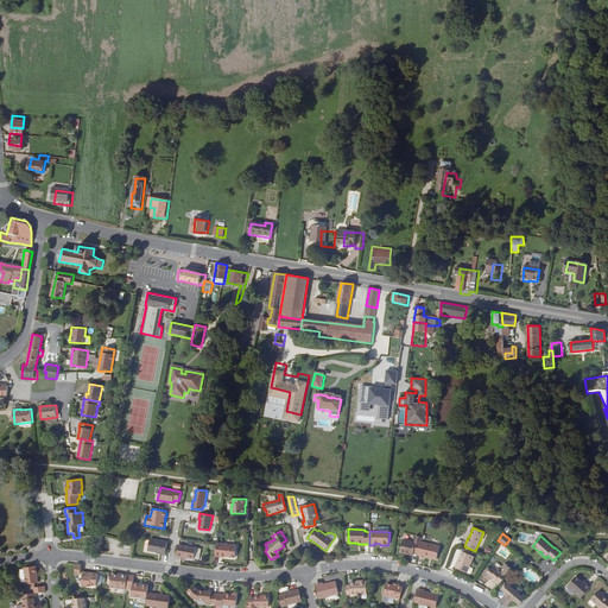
[(168,542),(150,539),(149,551),(160,553),(165,555),(168,542)]
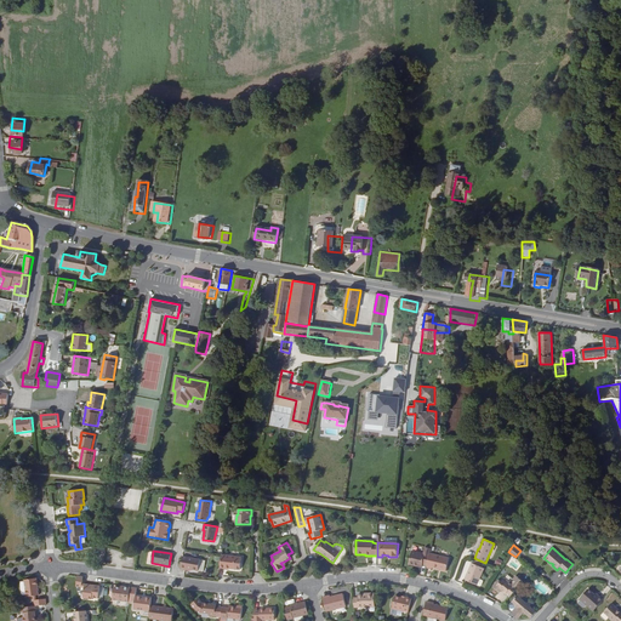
[(426,554),(412,551),(409,564),(419,567),(419,565),(422,567),(423,565),(427,565),(429,554),(426,554)]
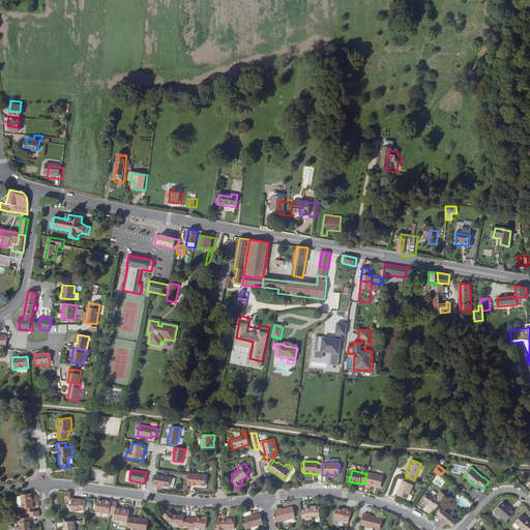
[(383,476),(367,472),(366,473),(364,482),(364,484),(369,486),(369,484),(381,488),(383,476)]
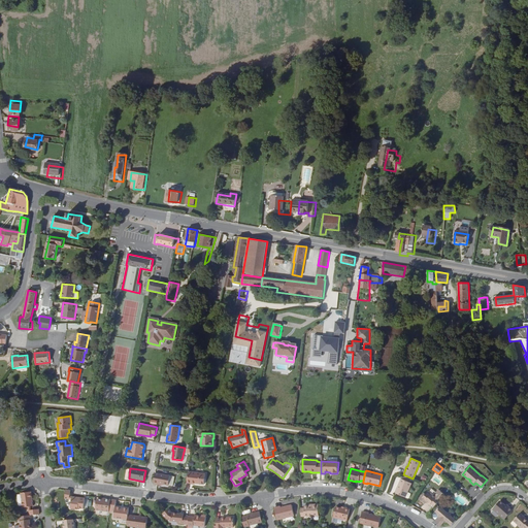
[(205,474),(189,472),(188,473),(187,483),(204,485),(205,474)]
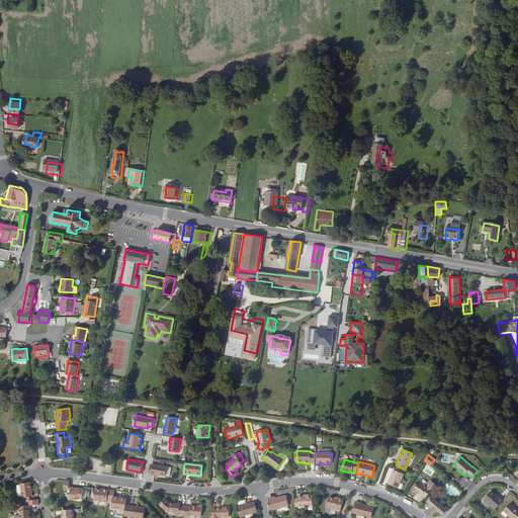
[(167,467),(153,464),(151,475),(155,476),(155,475),(160,476),(165,477),(167,467)]
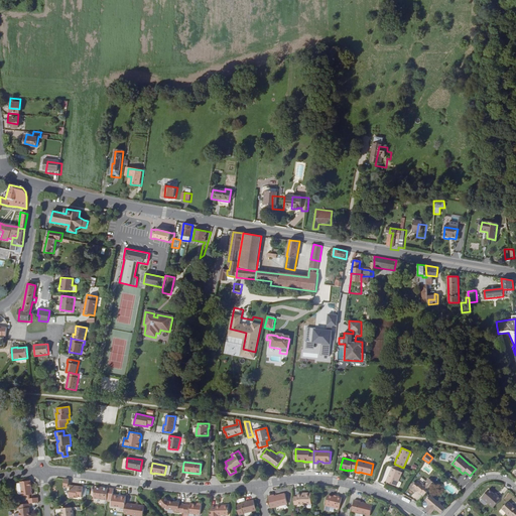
[(402,473),(392,468),(390,472),(391,472),(390,475),(389,475),(386,482),(396,487),(402,473)]
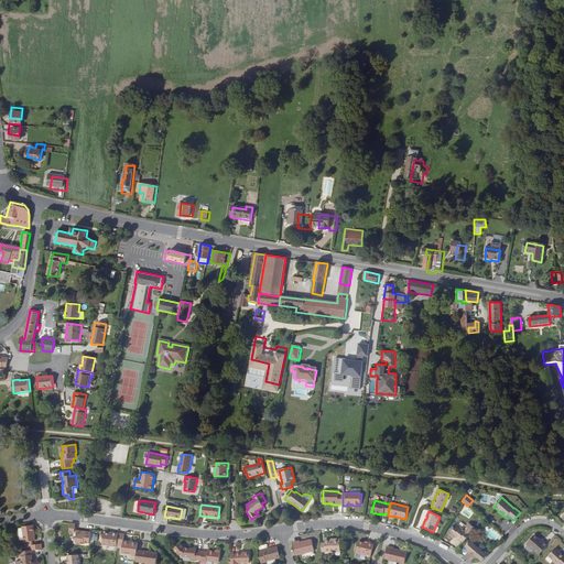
[(476,529),(470,523),(467,527),(465,530),(457,524),(455,528),(453,527),(447,533),(454,539),(456,537),(463,542),(476,529)]
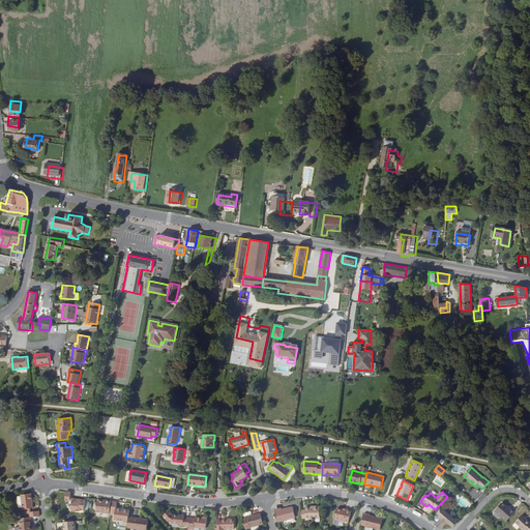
[(34,508),(32,494),(21,495),(21,496),(17,497),(18,507),(20,508),(23,508),(23,509),(25,509),(31,508),(34,508)]
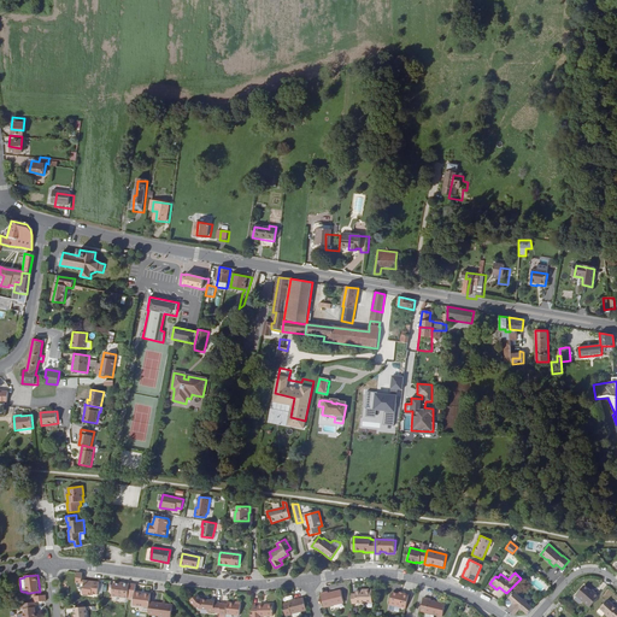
[(84,582),(84,585),(82,594),(92,595),(92,594),(98,595),(100,582),(99,582),(89,581),(89,583),(84,582)]
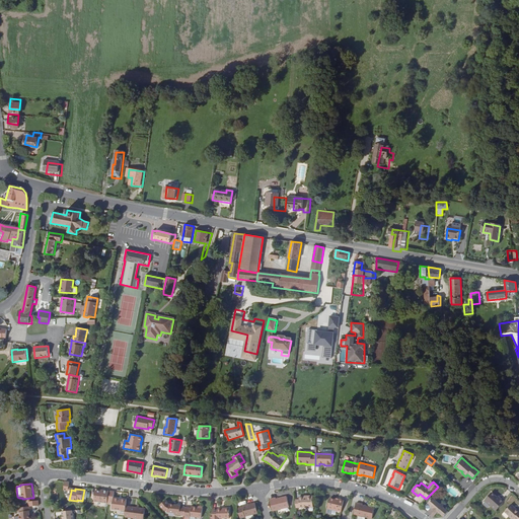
[(100,491),(95,491),(94,502),(107,504),(109,491),(102,490),(102,491),(100,491)]
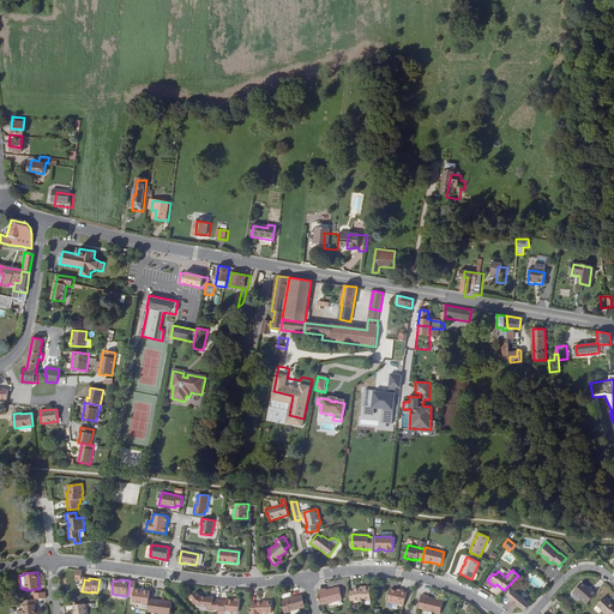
[(136,582),(130,581),(127,596),(133,596),(132,602),(149,605),(149,601),(149,599),(150,591),(134,589),(136,582)]
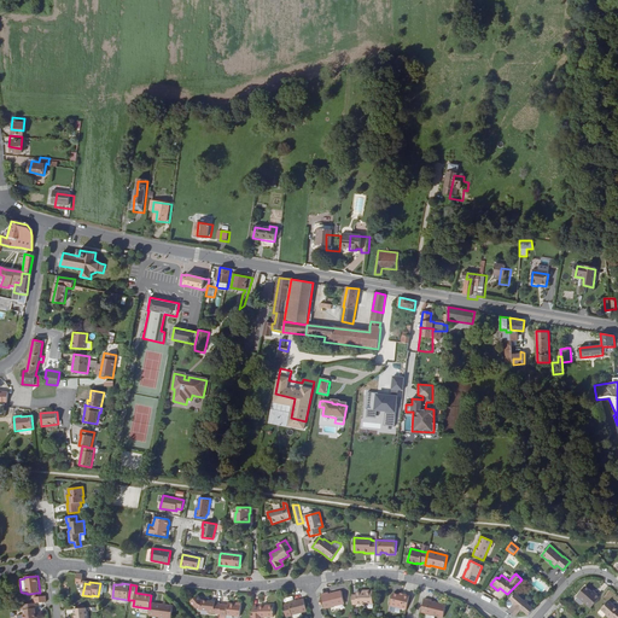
[(593,592),(586,586),(576,596),(590,608),(600,598),(596,594),(595,594),(593,592)]
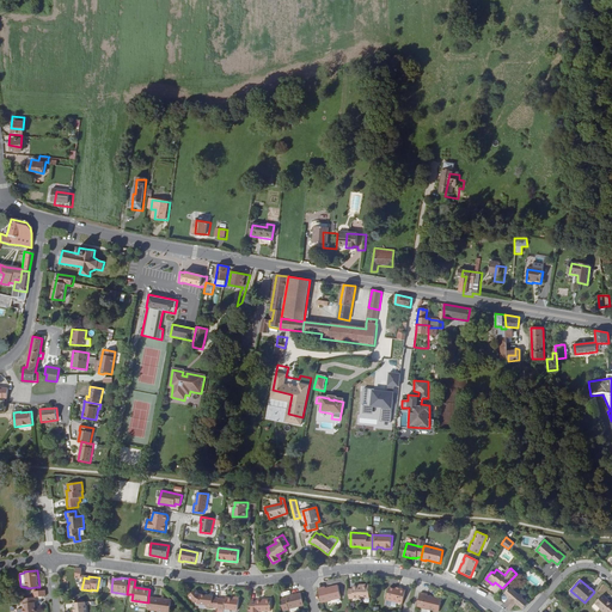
[(353,589),(349,589),(349,599),(365,598),(369,598),(369,585),(362,585),(362,586),(357,586),(353,586),(353,589)]
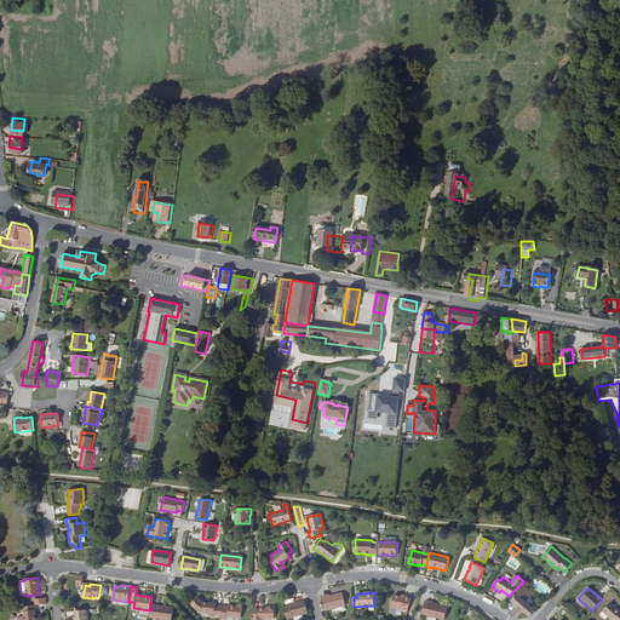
[(327,595),(322,596),(326,610),(345,606),(343,593),(329,596),(327,596),(327,595)]
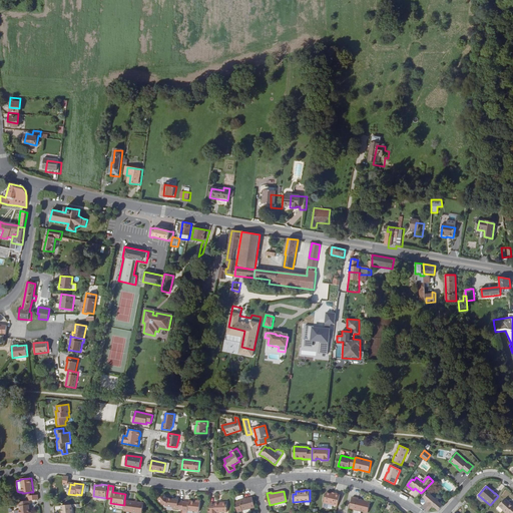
[(332,493),(327,492),(324,503),(338,506),(340,494),(336,493),(336,494),(332,493)]
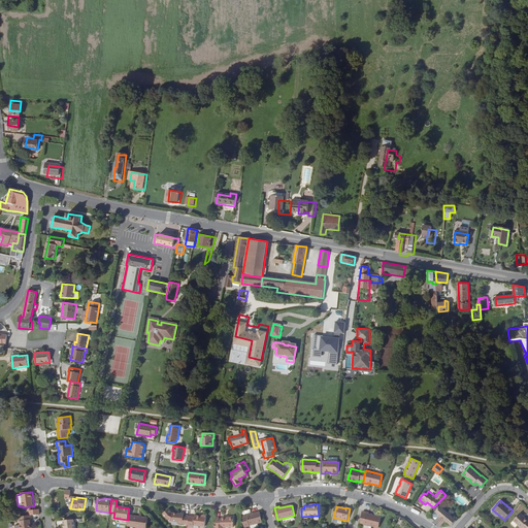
[(448,513),(440,506),(435,512),(433,515),(433,518),(435,520),(434,521),(440,527),(446,521),(452,526),(456,520),(452,516),(450,516),(449,517),(447,516),(448,513)]
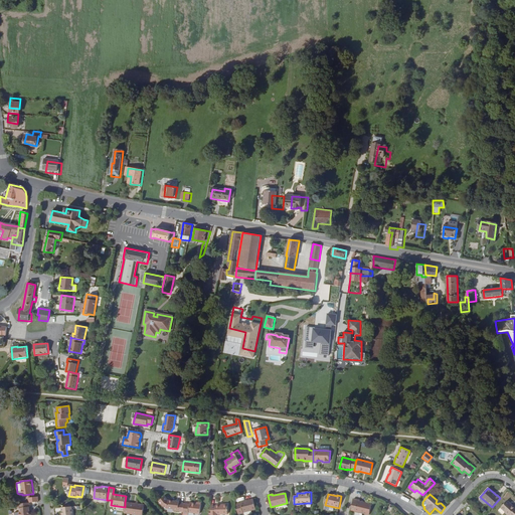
[(162,505),(167,508),(168,500),(165,496),(159,502),(162,505)]
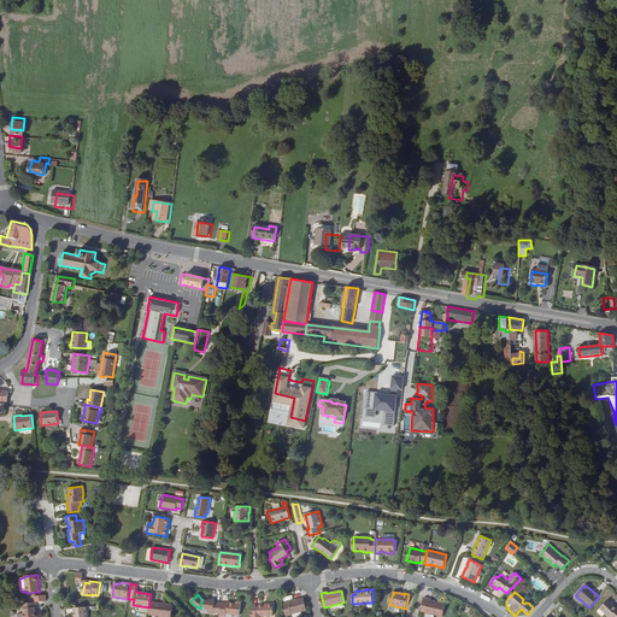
[(294,600),(288,601),(288,603),(283,604),(285,609),(285,610),(286,616),(291,615),(291,613),(306,610),(304,598),(299,599),(299,600),(294,600)]
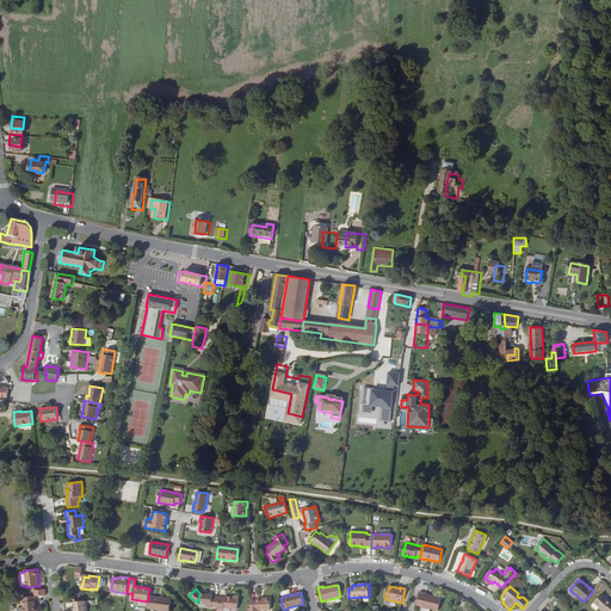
[(424,593),(420,592),(417,605),(421,606),(431,609),(438,610),(442,598),(426,594),(424,594),(424,593)]
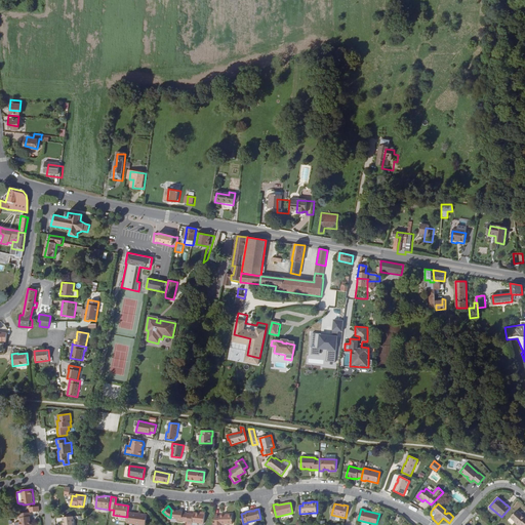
[(183,512),(171,510),(170,518),(177,519),(176,521),(188,522),(189,514),(183,513),(183,512)]
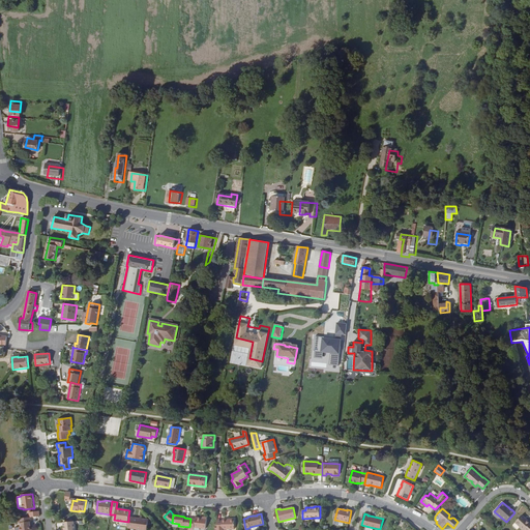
[(529,522),(523,516),(516,523),(523,529),(529,529),(529,522)]
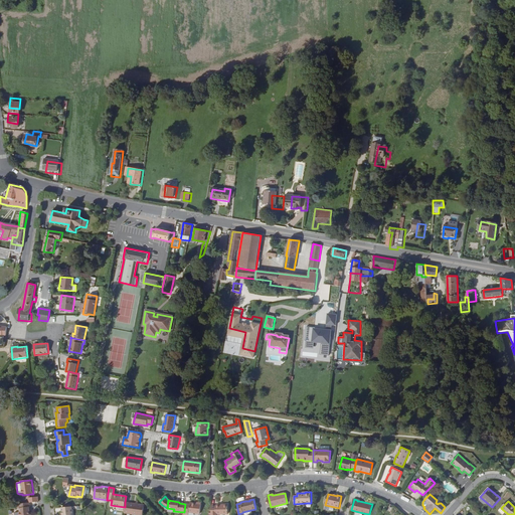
[(28,503),(18,504),(18,508),(21,508),(22,512),(18,512),(18,514),(27,514),(30,514),(30,511),(29,507),(30,507),(29,503),(28,503)]
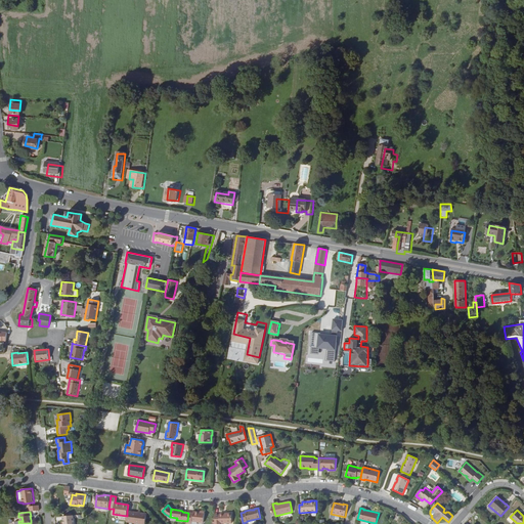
[(192,513),(188,513),(187,521),(186,522),(192,523),(192,522),(204,523),(205,514),(199,513),(192,512),(192,513)]
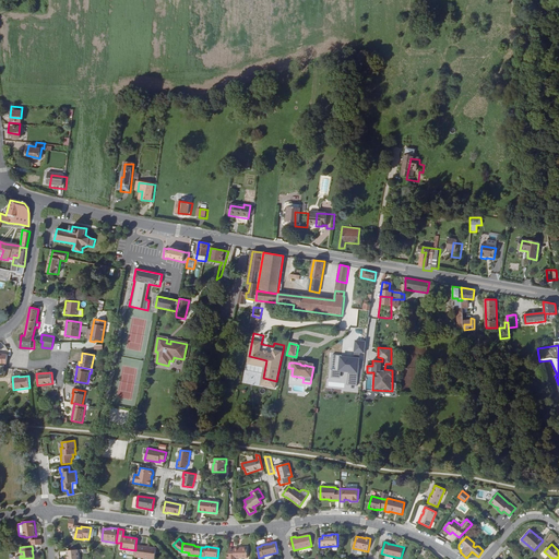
[(147,548),(135,547),(135,550),(134,557),(150,558),(154,558),(156,548),(147,547),(147,548)]
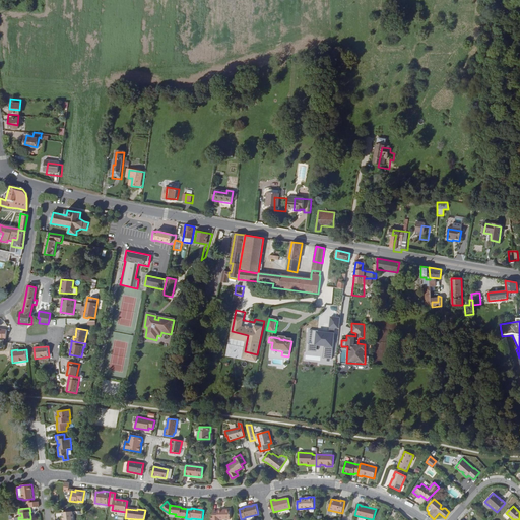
[(218,511),(213,511),(213,519),(218,519),(230,519),(230,509),(218,510),(218,511)]
